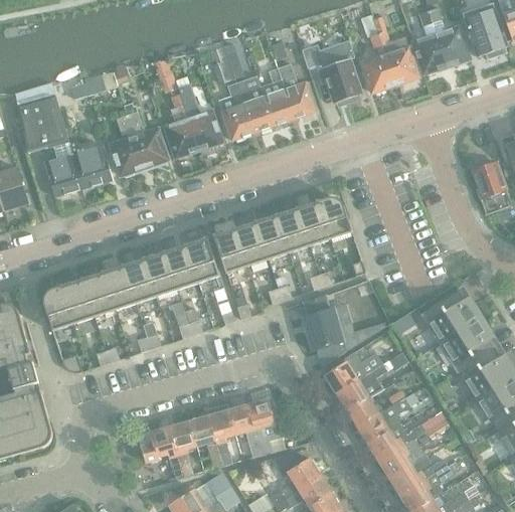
[(499,0),(514,44),(514,43),(514,0),(499,0)]
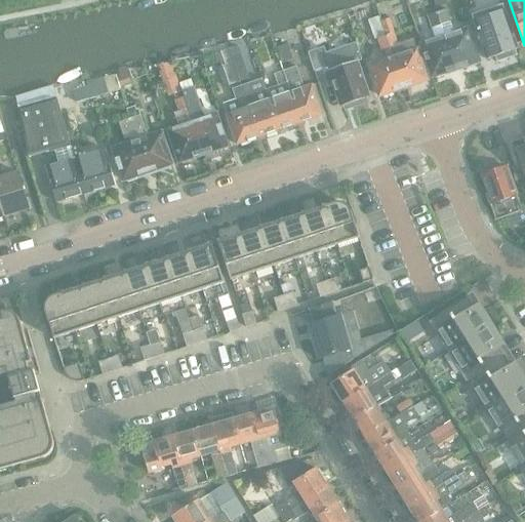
[(502,2),(472,12),(486,56),(492,54),(494,54),(495,55),(496,59),(517,53),(515,48),(515,47),(518,46),(515,38),(508,16),(502,2)]
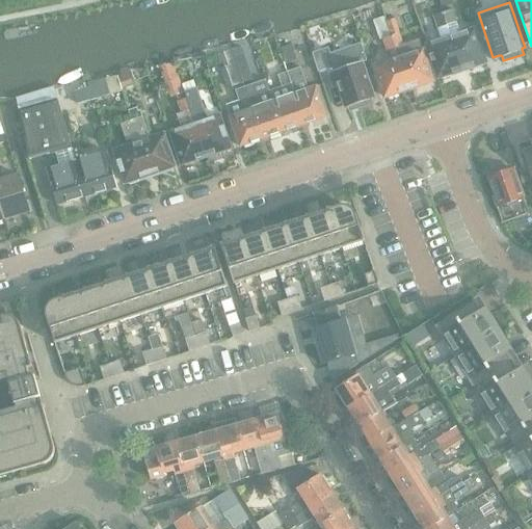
[(452,7),(443,10),(461,69),(470,65),(471,69),(482,64),(483,61),(486,60),(475,26),(460,31),(452,7)]
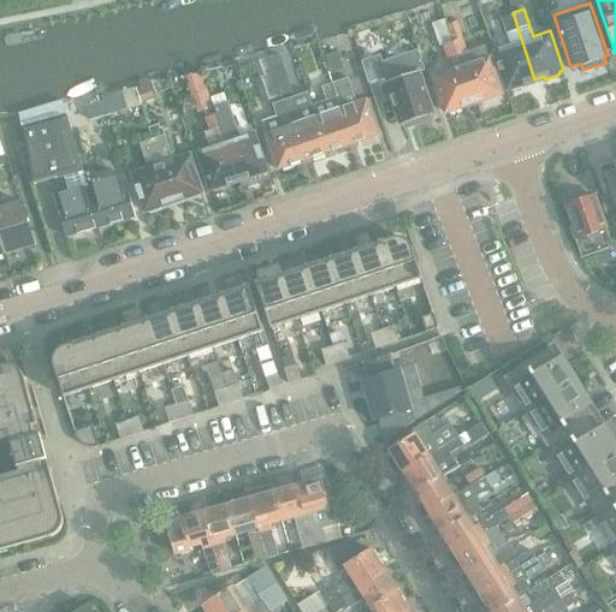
[(525,83),(534,79),(513,12),(502,16),(511,43),(495,49),(508,88),(510,88),(513,90),(526,85),(525,83)]
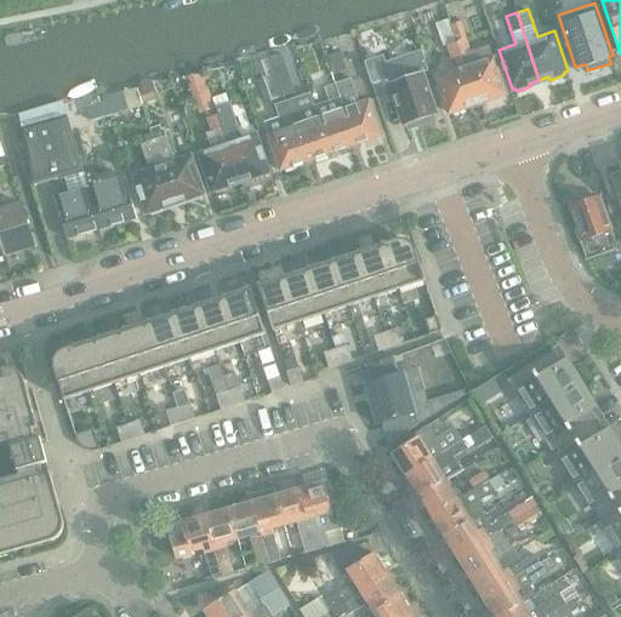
[(462,106),(477,101),(449,22),(448,16),(434,21),(443,45),(446,44),(451,57),(455,56),(460,68),(437,75),(449,110),(453,109),(459,110),(462,106)]
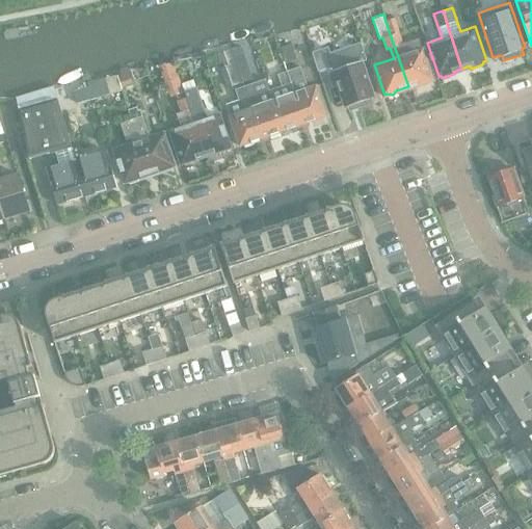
[(394,16),(384,19),(408,86),(419,83),(424,83),(427,80),(433,78),(419,37),(403,43),(399,31),(394,16)]
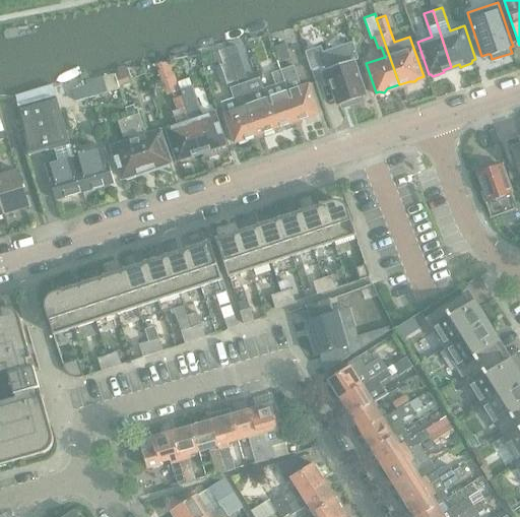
[(364,94),(352,59),(358,58),(350,38),(334,43),(337,51),(321,57),(325,68),(321,69),(325,83),(329,81),(337,104),(348,100),(352,104),(361,101),(362,95),(364,94)]
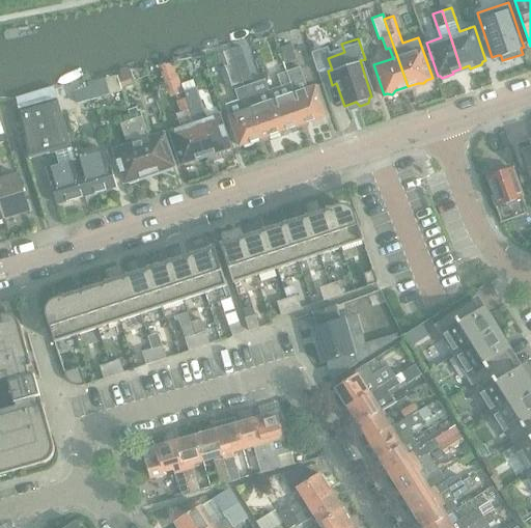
[(279,46),(284,61),(296,57),(290,42),(279,46)]
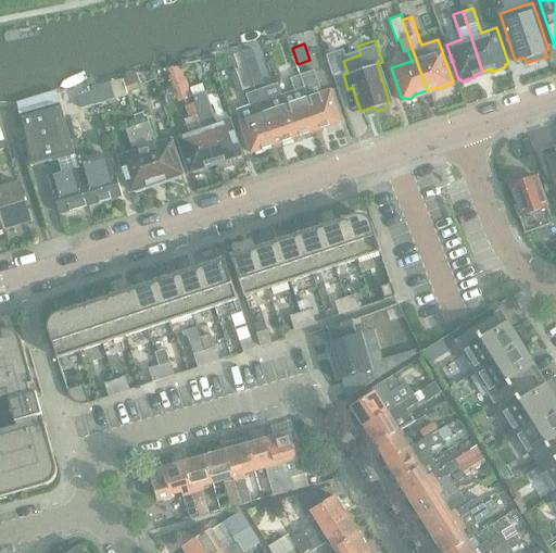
[(236,68),(242,88),(253,85),(249,72),(247,64),(236,68)]
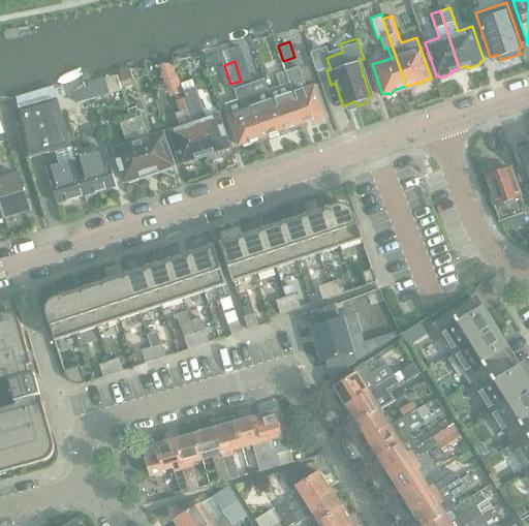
[(182,89),(174,64),(160,68),(168,94),(182,89)]
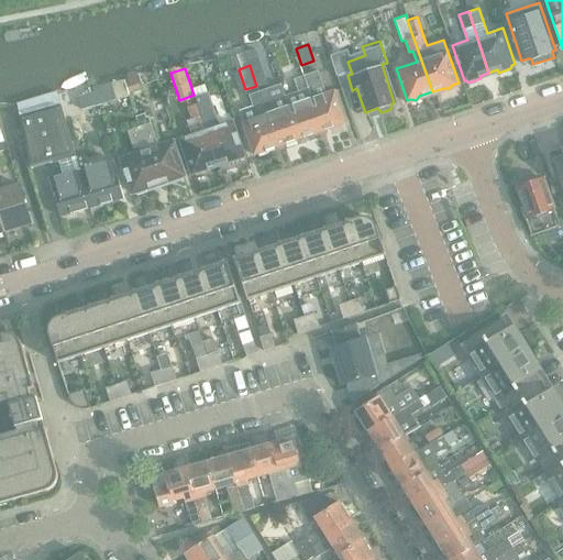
[(263,68),(252,73),(256,86),(267,81),(263,68)]
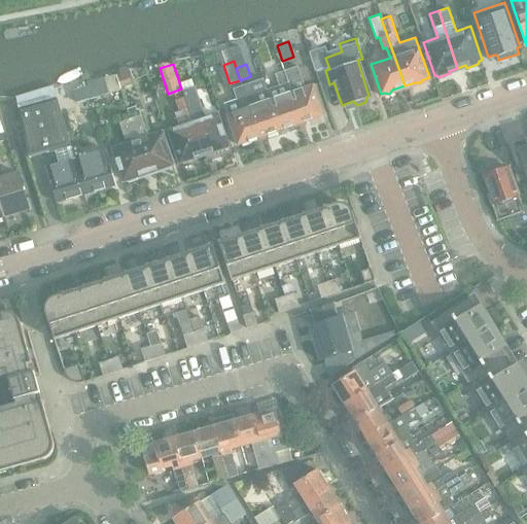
[(296,66),(284,70),(301,121),(323,114),(313,84),(304,88),(296,66)]
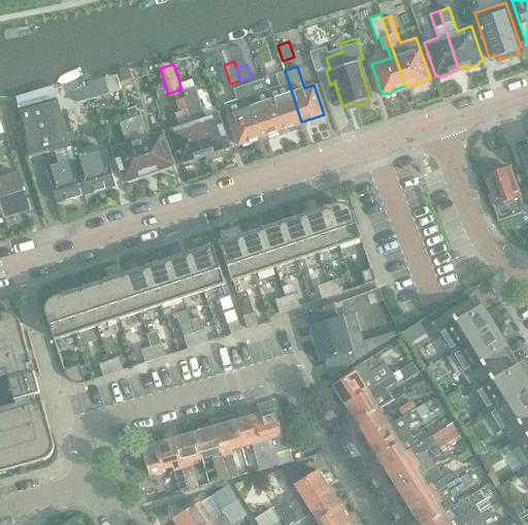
[(130,68),(116,72),(121,87),(134,83),(130,68)]
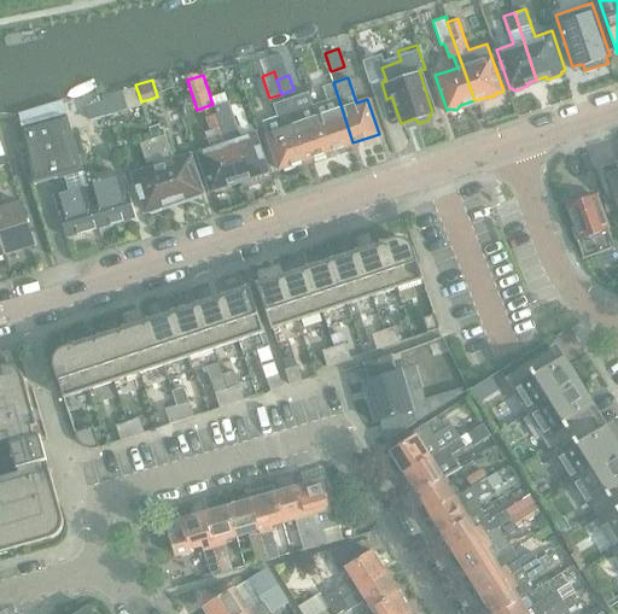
[(327,100),(313,105),(312,105),(327,151),(353,142),(333,82),(322,86),(327,100)]
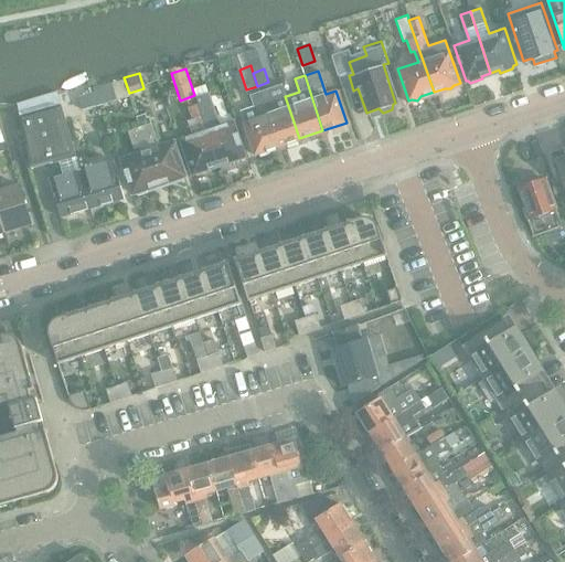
[(118,80),(94,87),(98,103),(124,96),(118,80)]
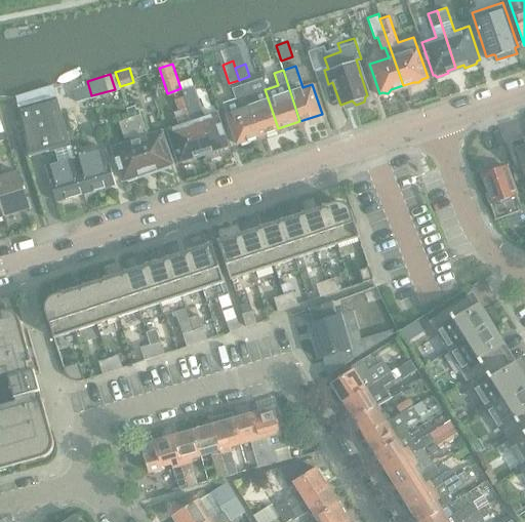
[(261,77),(240,84),(257,135),(278,128),(265,89),(266,89),(261,77)]
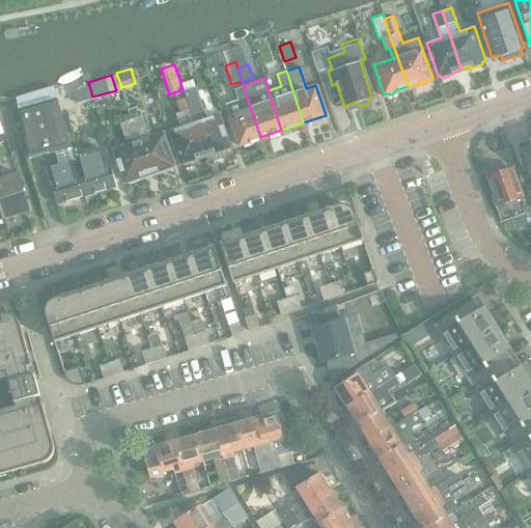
[(77,102),(92,96),(88,82),(73,87),(77,102)]
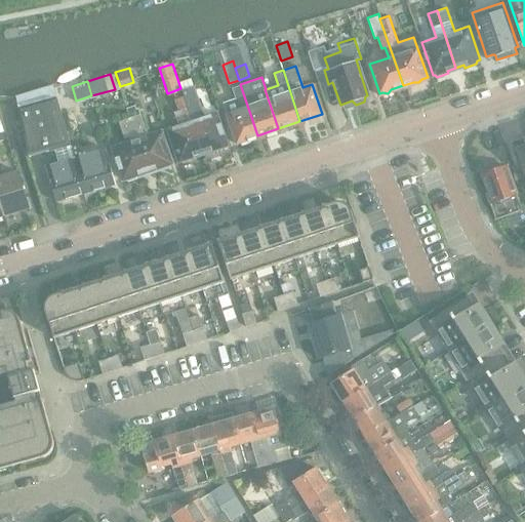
[(180,86),(185,96),(202,153),(210,150),(212,152),(221,149),(224,146),(227,145),(215,113),(201,118),(197,106),(196,106),(189,83),(180,86)]
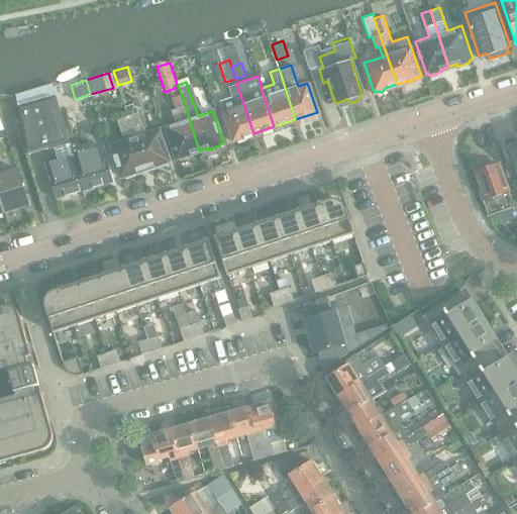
[(233,140),(253,133),(236,83),(228,86),(232,98),(220,101),(233,140)]
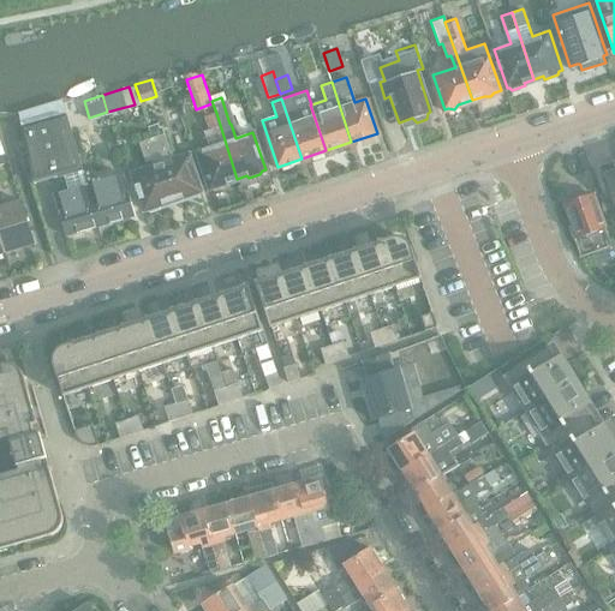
[(227,183),(237,179),(216,113),(206,117),(210,131),(209,131),(214,145),(197,151),(209,187),(210,187),(214,190),(227,185),(227,183)]
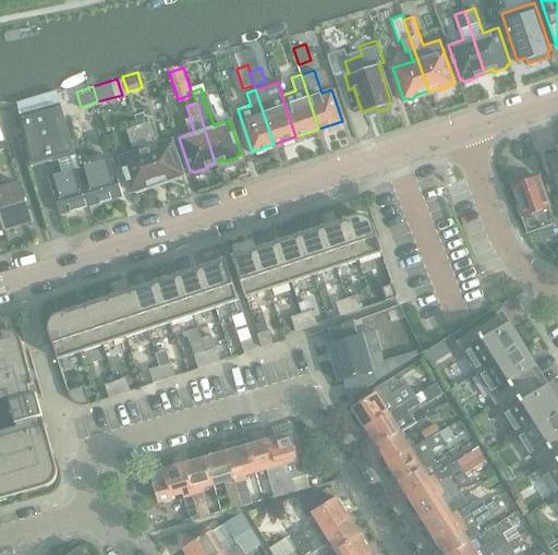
[(57,158),(60,168),(77,164),(74,154),(59,104),(21,115),(33,165),(57,158)]
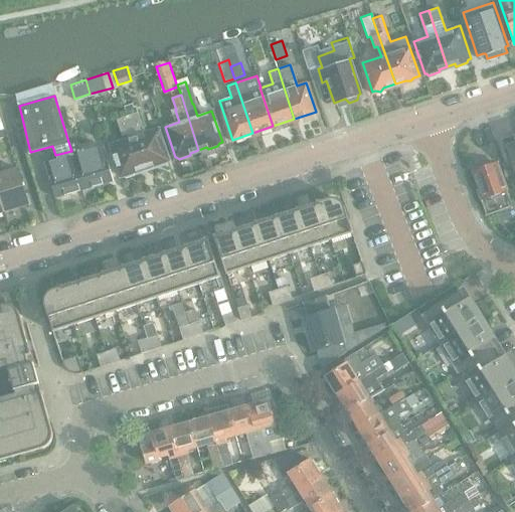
[(137,112),(127,116),(146,170),(164,164),(166,160),(168,160),(158,128),(144,133),(137,112)]
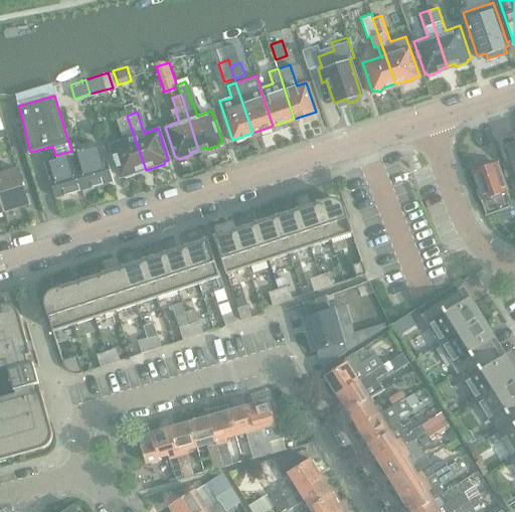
[(126,177),(146,170),(127,116),(117,119),(122,135),(127,133),(129,138),(111,144),(121,176),(122,175),(126,177)]
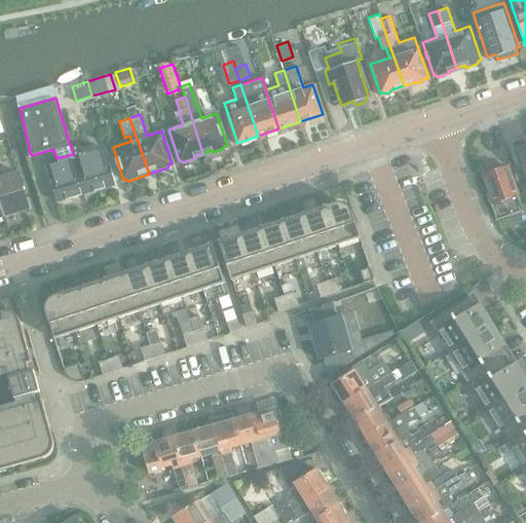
[(525,139),(525,142),(516,146),(525,176),(525,138),(525,139)]
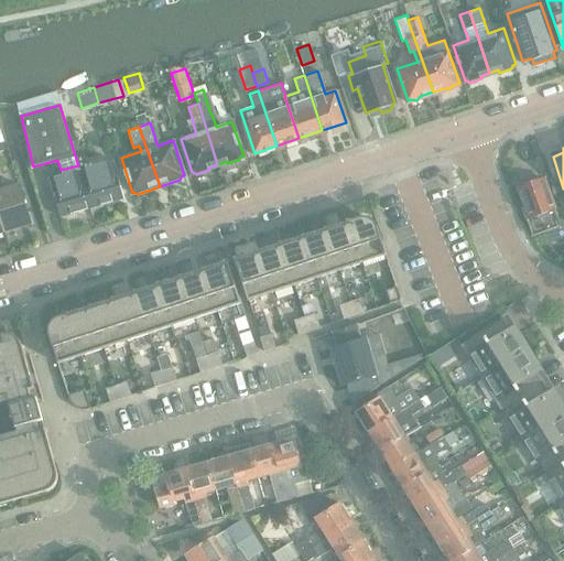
[(111,159),(78,169),(90,207),(122,197),(111,159)]
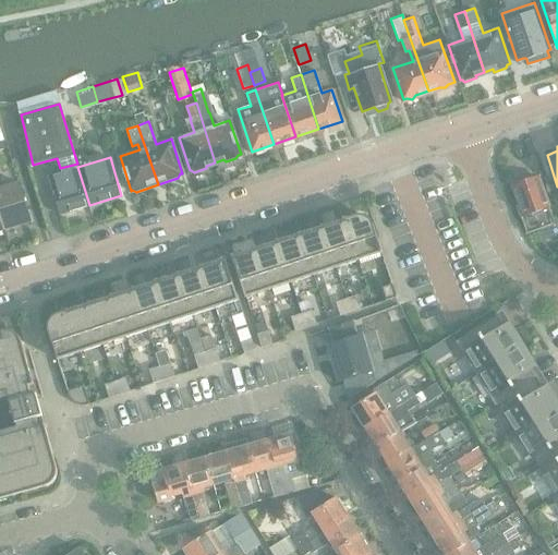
[(89,205),(77,167),(77,164),(60,168),(61,171),(48,176),(59,213),(89,205)]
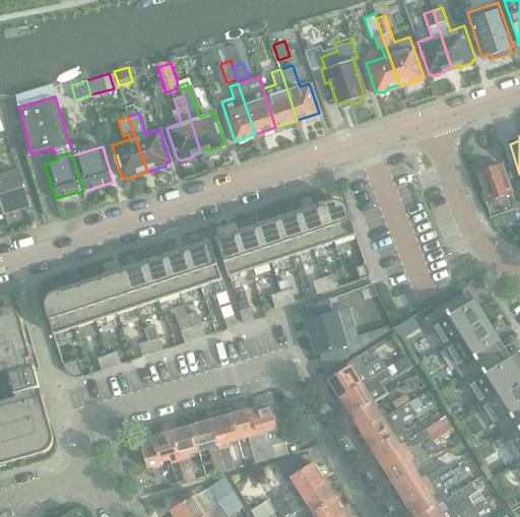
[(517,206),(503,169),(501,164),(493,167),(489,165),(482,168),(480,171),(478,172),(485,190),(482,191),(492,215),(517,206)]
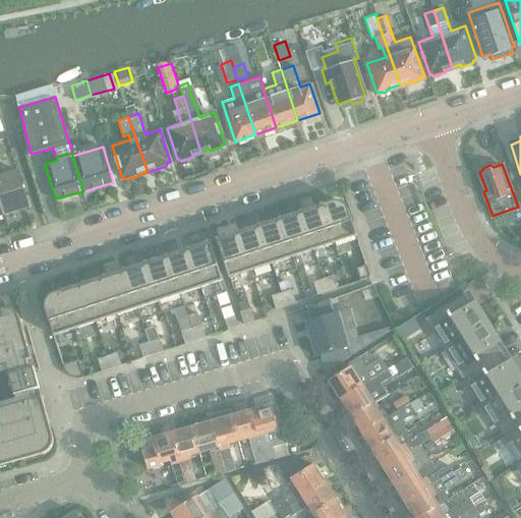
[(17,170),(0,174),(0,205),(3,214),(29,206),(17,170)]
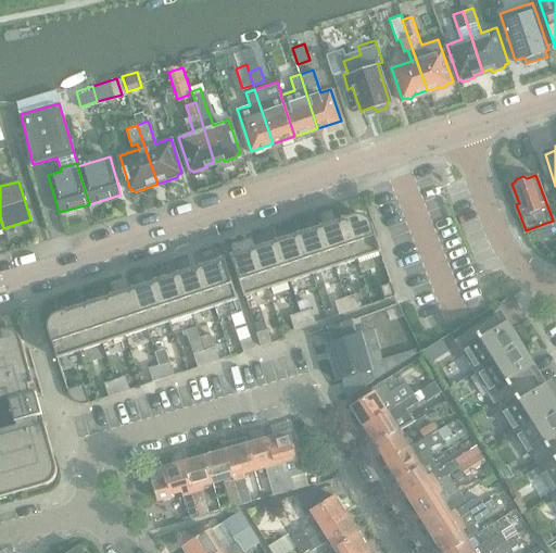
[(354,212),(342,216),(356,258),(380,249),(371,223),(367,216),(362,213),(354,212)]
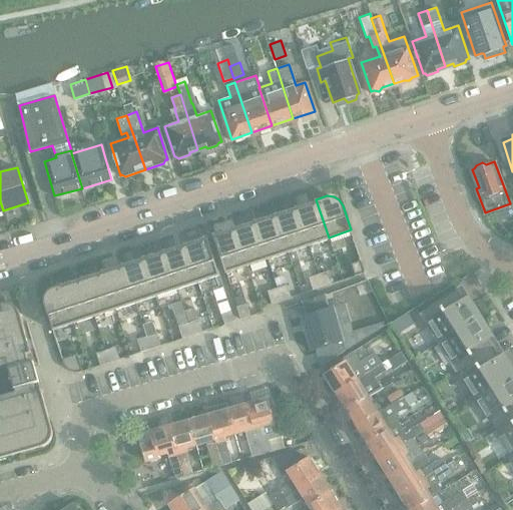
[(316,199),(296,205),(308,243),(329,237),(316,199)]
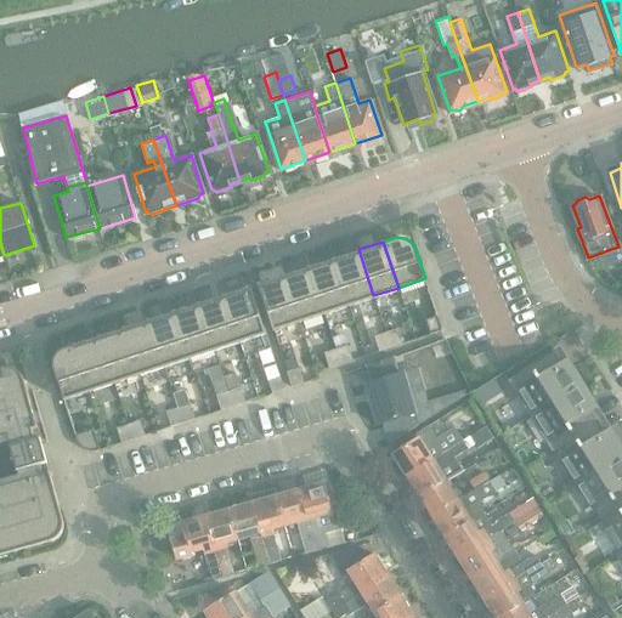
[(358,249),(333,258),(349,304),(373,295),(358,249)]
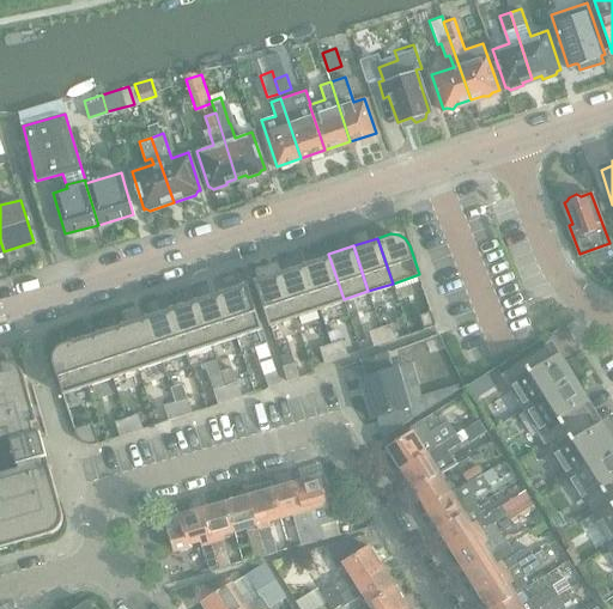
[(328,254),(303,262),(319,308),(344,299),(328,254)]
